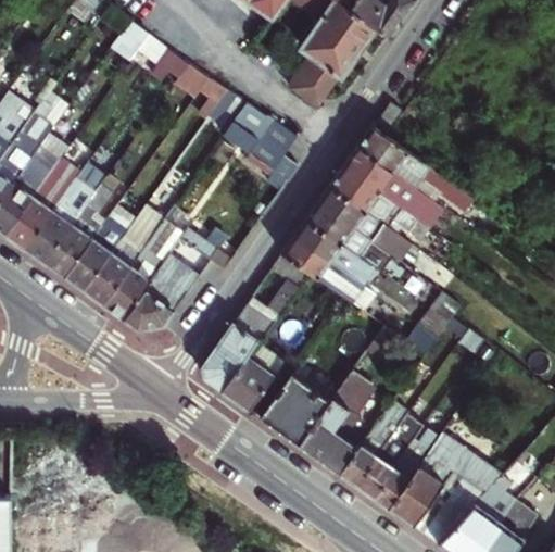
[(76,0),(101,17),(110,7),(100,0),(76,0)]
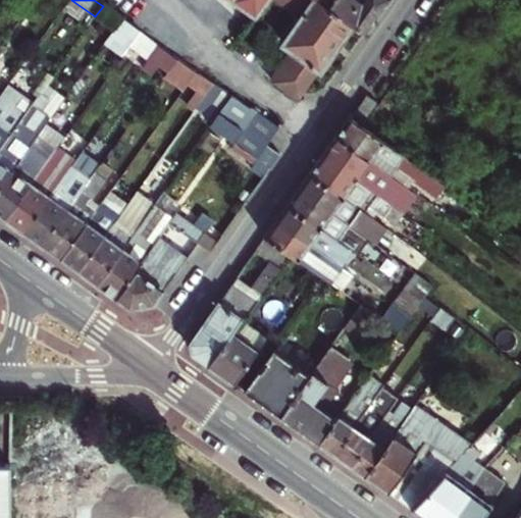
[(226,0),(256,21),(271,0),(226,0)]
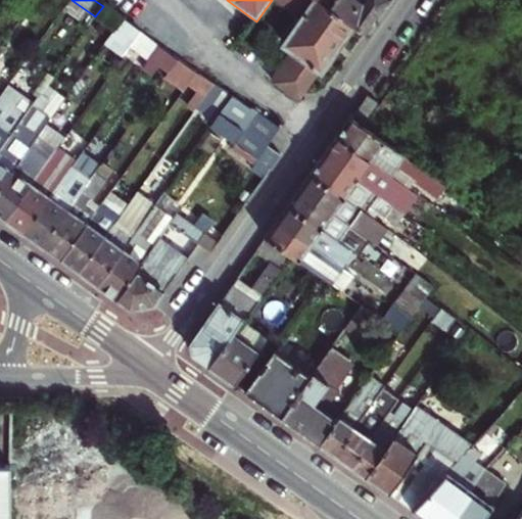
[(296,53),(275,84),(301,103),(332,61),(358,27),(319,0),(282,0),(304,16),(285,45),(296,53)]
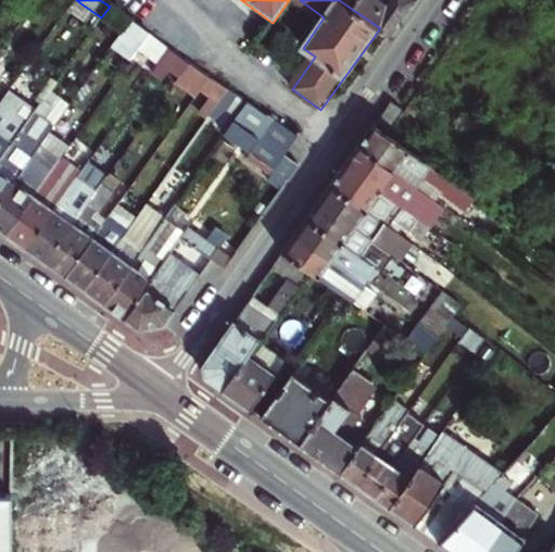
[(339,0),(380,28),(391,37),(417,0),(339,0)]
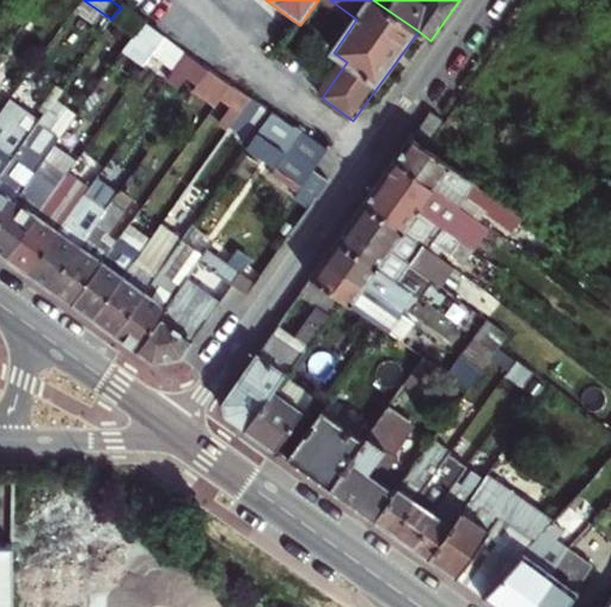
[(141,66),(150,55),(163,37),(142,23),(121,51),(141,66)]
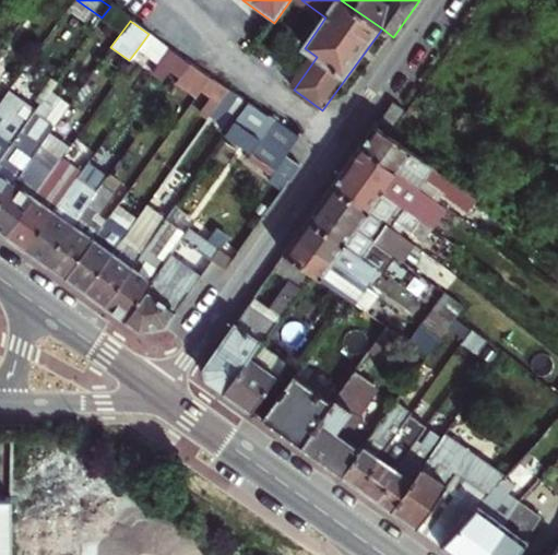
[(159,61),(169,48),(149,34),(137,50),(157,65),(159,61)]
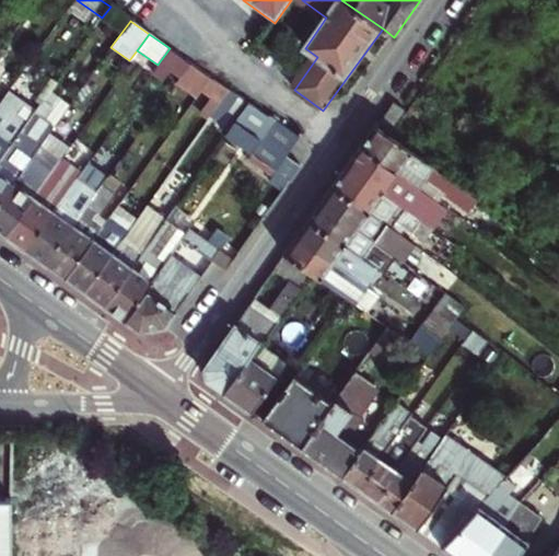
[(181,77),(190,64),(170,48),(160,61),(181,77)]
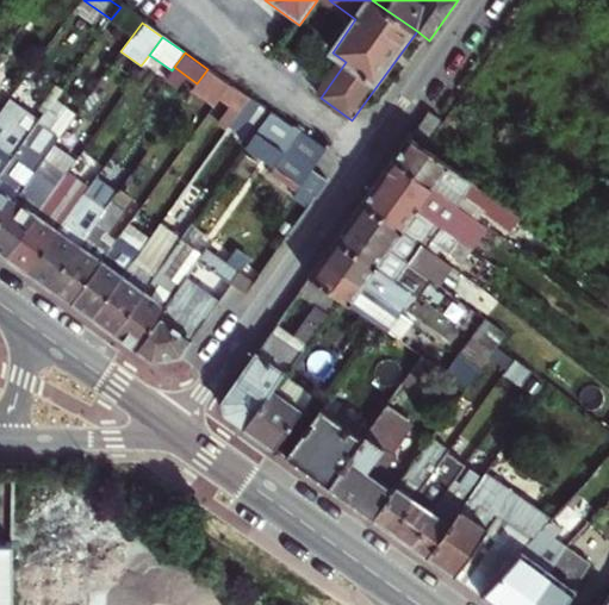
[(212,105),(218,98),(228,83),(207,69),(197,83),(192,91),(212,105)]
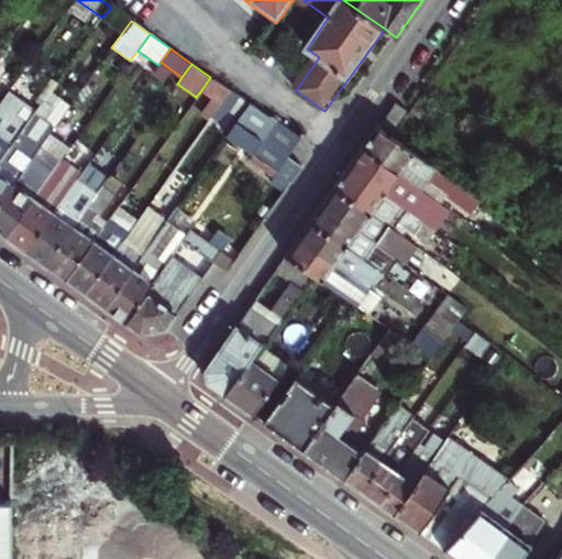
[(210,96),(198,113),(209,121),(231,91),(210,77),(201,90),(210,96)]
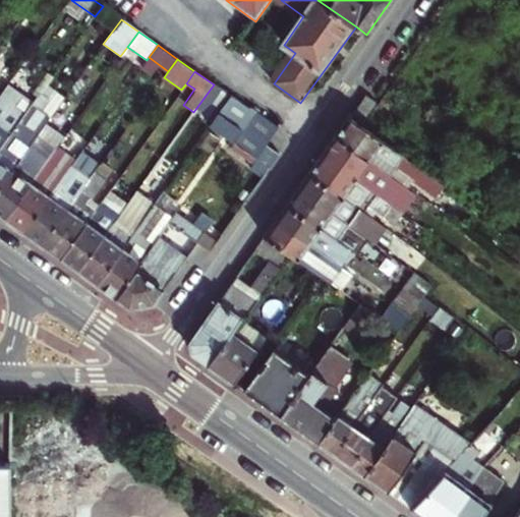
[(40,94),(0,148),(0,185),(39,133),(66,95),(48,82),(40,94)]
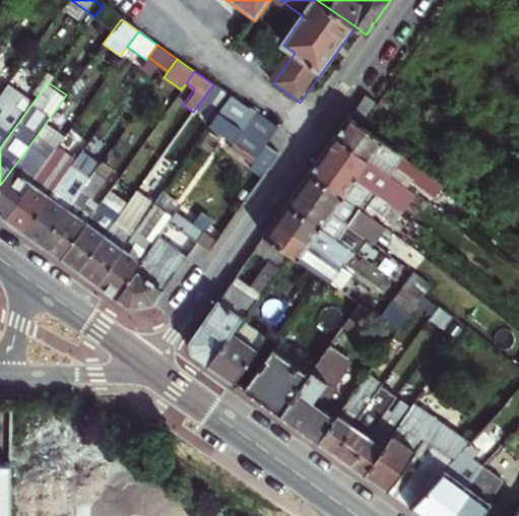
[(0,94),(0,147),(40,93),(26,84),(18,95),(6,86),(0,94)]
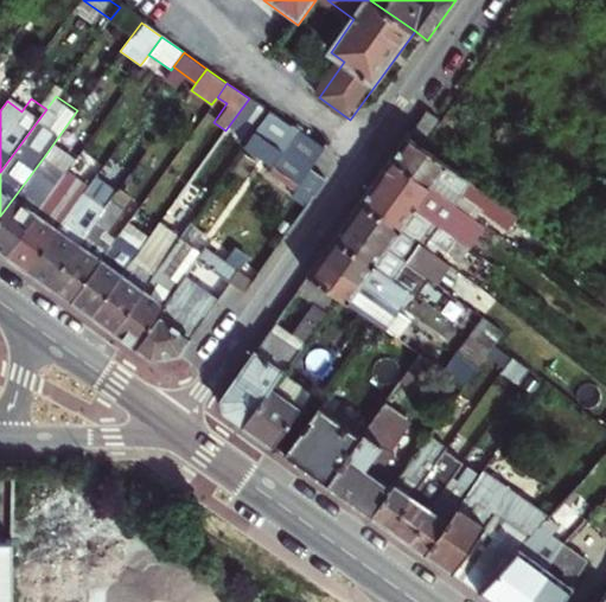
[(270,114),(244,151),(316,197),(326,181),(312,171),(325,153),(270,114)]
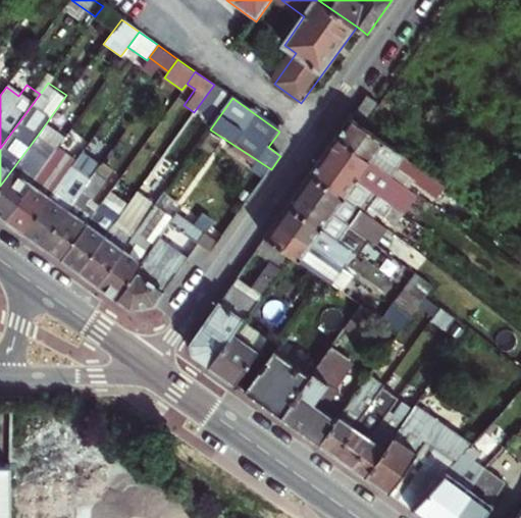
[(376,108),(365,100),(352,119),(362,127),(376,108)]
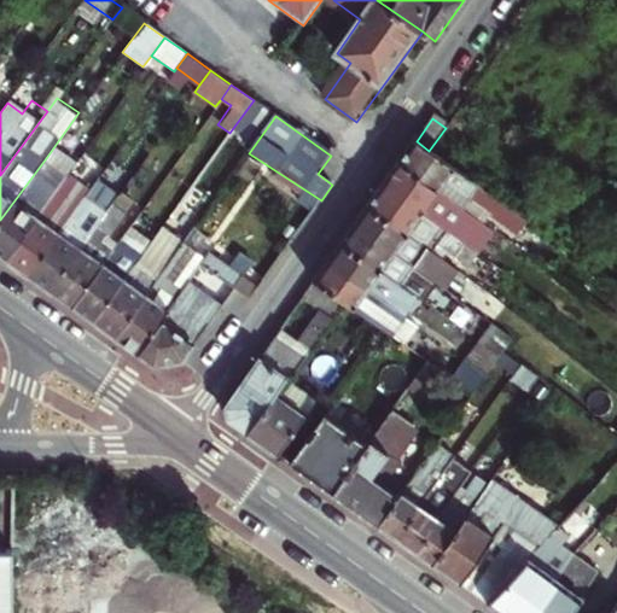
[(429,151),(417,141),(407,153),(400,164),(485,226),(493,217),(512,232),(522,219),(429,151)]
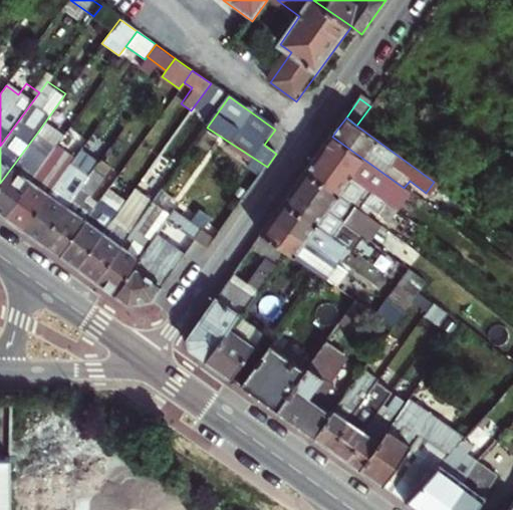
[(38,132),(0,183),(0,215),(2,217),(55,145),(38,132)]
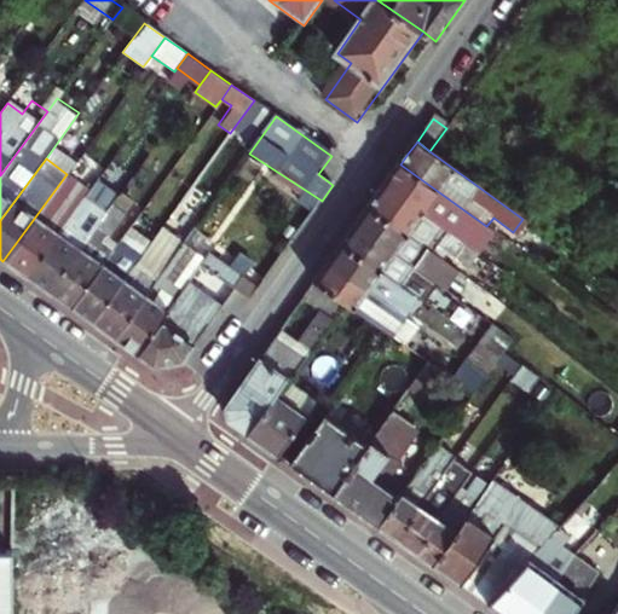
[(486,226),(400,164),(393,175),(385,186),(481,255),(497,233),(486,226)]
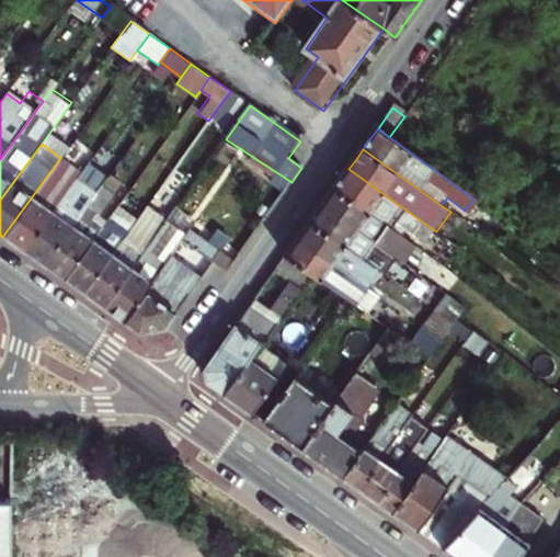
[(135,155),(125,167),(138,175),(147,163),(135,155)]
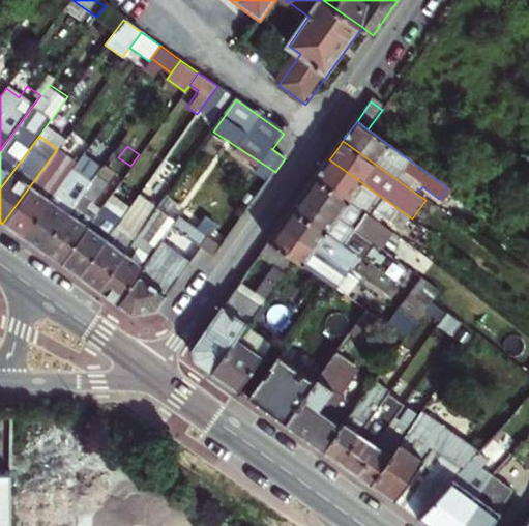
[(57,149),(2,224),(11,231),(21,237),(78,161),(58,147),(57,149)]
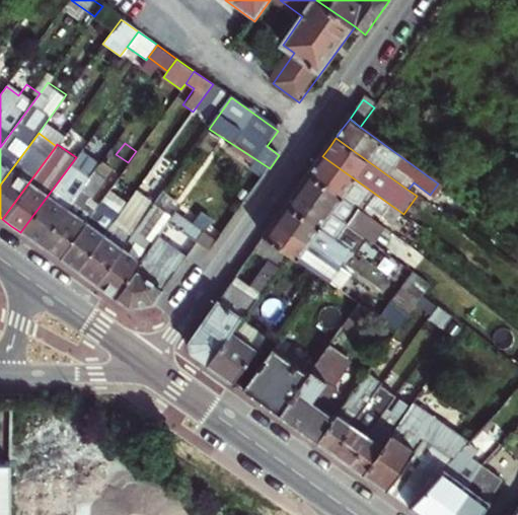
[(76,157),(20,232),(31,240),(40,245),(94,170),(100,162),(82,149),(76,157)]
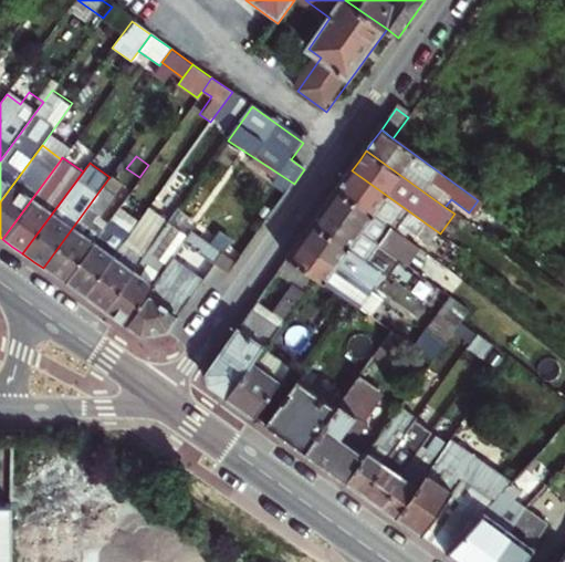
[(440,233),(352,170),(345,180),(338,189),(397,232),(404,226),(436,249),(445,237),(440,233)]
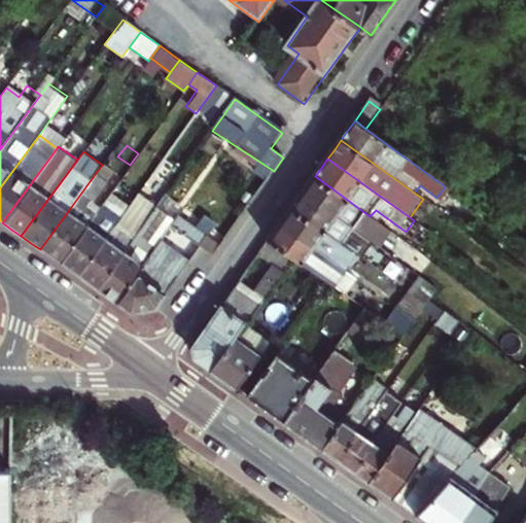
[(96,173),(40,249),(50,257),(59,263),(97,210),(90,205),(107,181),(96,173)]
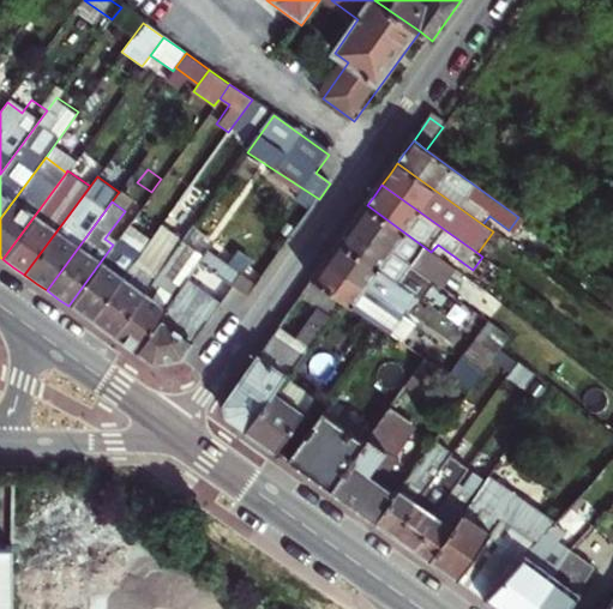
[(431,252),(367,205),(359,216),(354,224),(433,282),(439,287),(454,269),(431,252)]
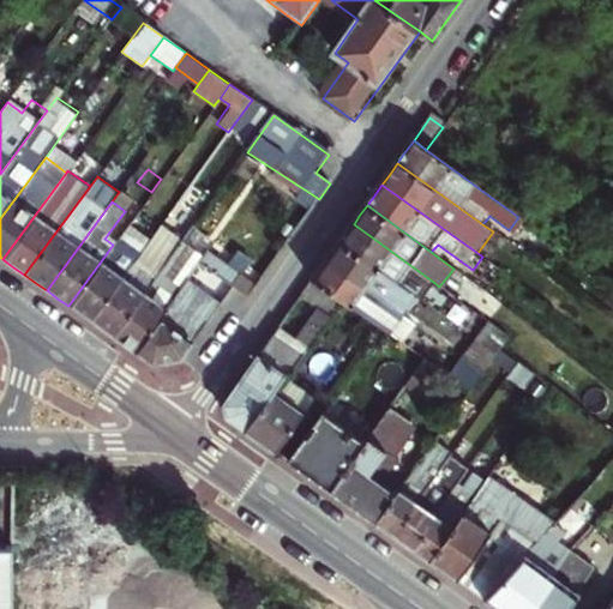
[(149,241),(90,321),(102,329),(113,337),(184,241),(161,224),(149,241)]
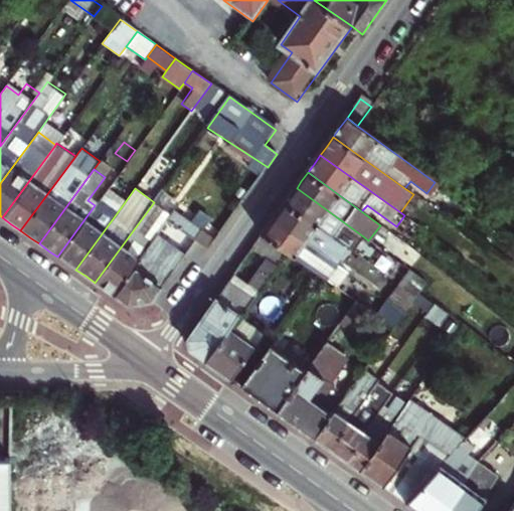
[(363,236),(297,188),(290,197),(285,204),(351,252),(363,236)]
